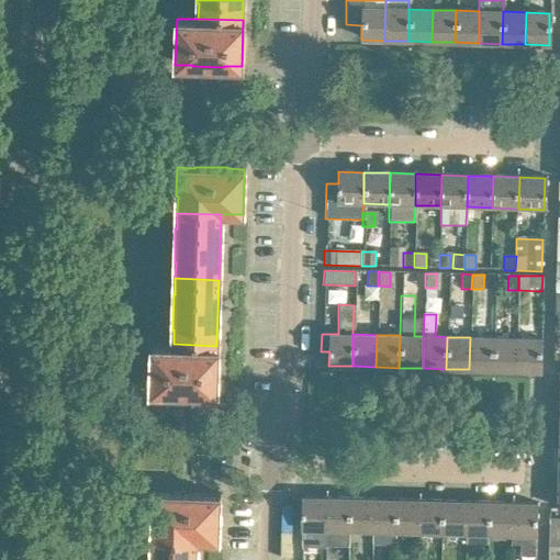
[(469,369),(493,370),(493,338),(470,337),(469,369)]
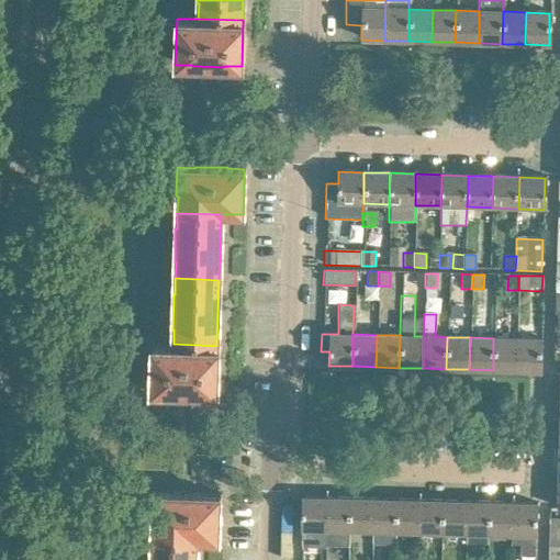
[(493,370),(516,371),(517,338),(493,338),(493,370)]
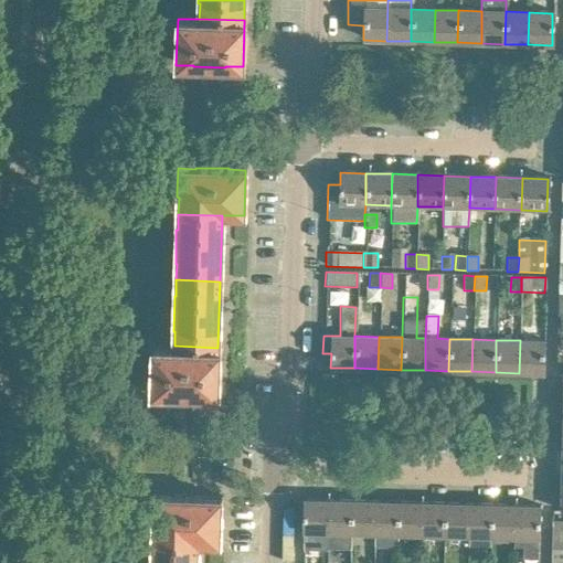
[(542,373),(543,341),(520,340),(519,373),(542,373)]
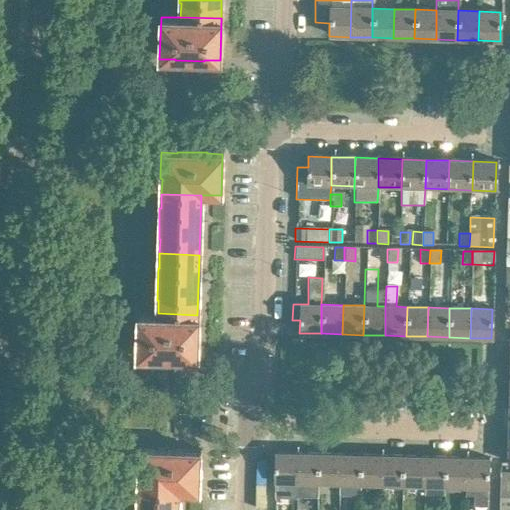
[(197,315),(158,313),(158,314),(138,314),(137,355),(153,356),(153,357),(182,358),(182,357),(198,357),(199,316),(197,315)]
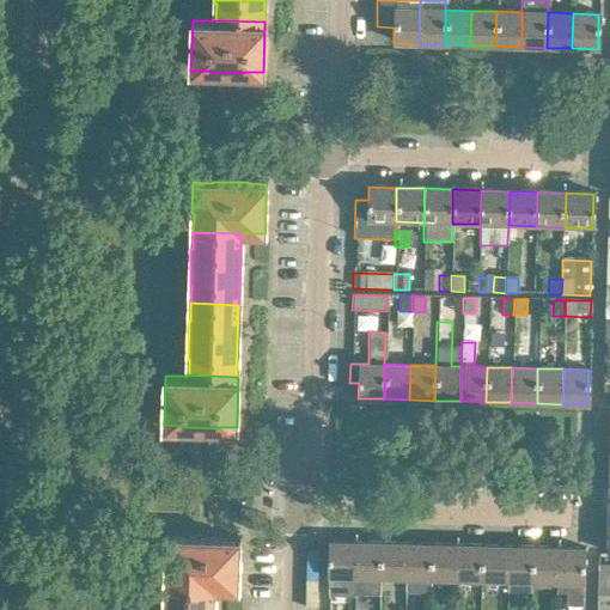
[(601,468),(599,477),(609,477),(609,451),(609,452),(609,468),(601,468)]
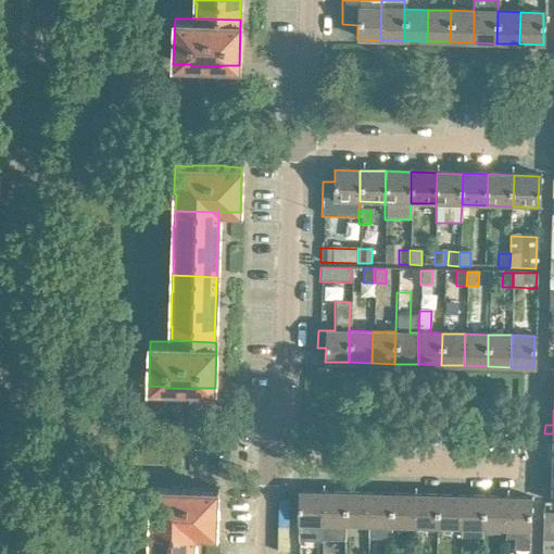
[(552,456),(553,456),(553,433),(544,433),(544,443),(552,443),(552,456)]
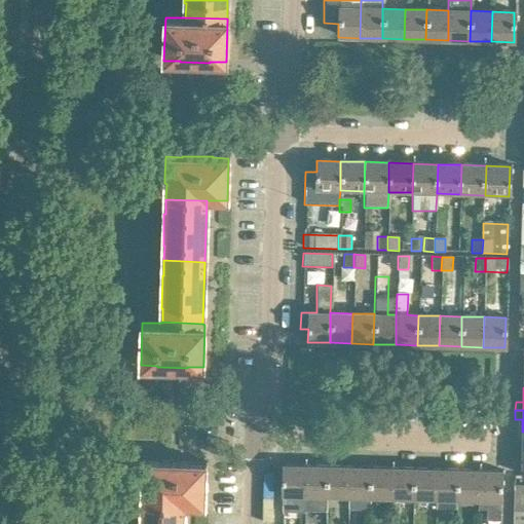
[(523,432),(522,432),(522,445),(514,445),(514,454),(523,453),(523,432)]
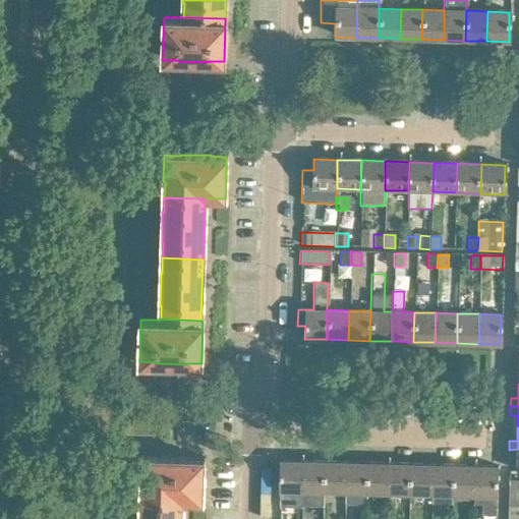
[(518,471),(518,449),(509,450),(509,458),(516,458),(516,471),(518,471)]
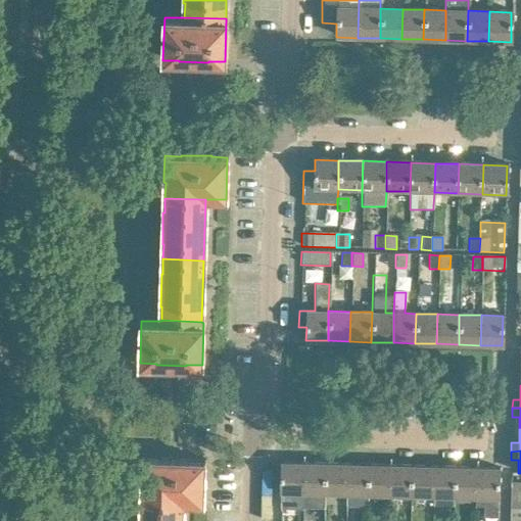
[(142,459),(141,486),(142,485),(142,501),(182,503),(203,504),(204,461),(189,460),(188,460),(157,459),(142,459)]
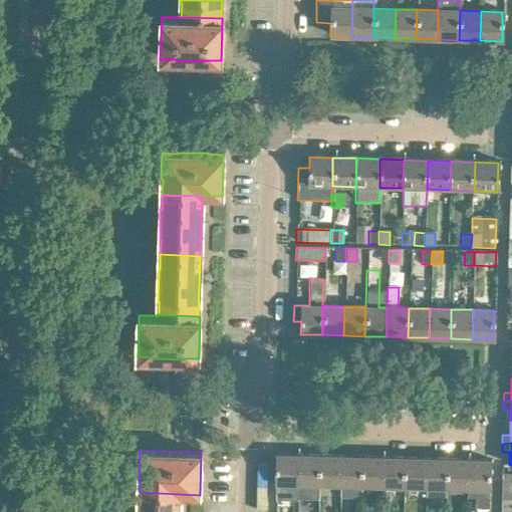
[(275,484),(275,499),(296,500),(297,500),(298,456),(276,455),(275,484)]
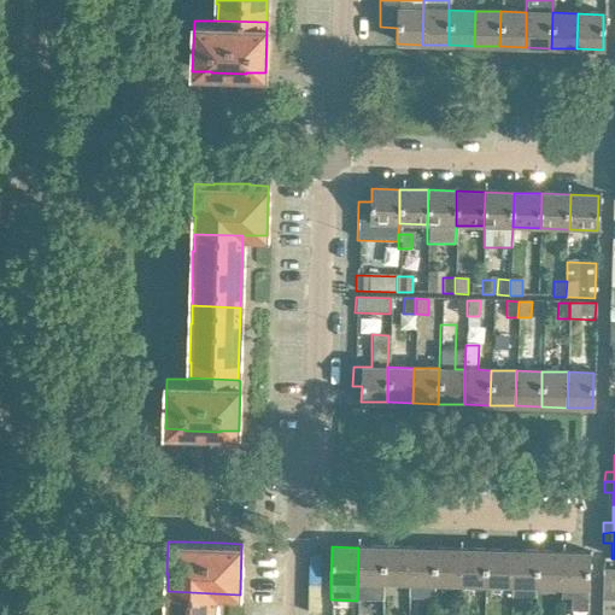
[(358,548),(357,601),(382,601),(382,583),(384,548),(358,548)]
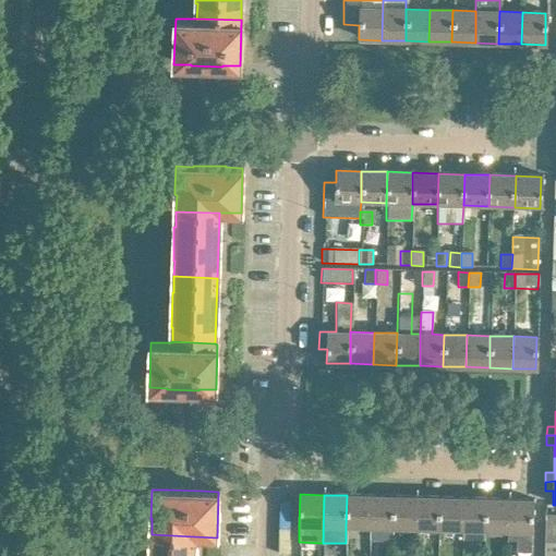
[(347,495),(346,527),(369,527),(370,496),(347,495)]
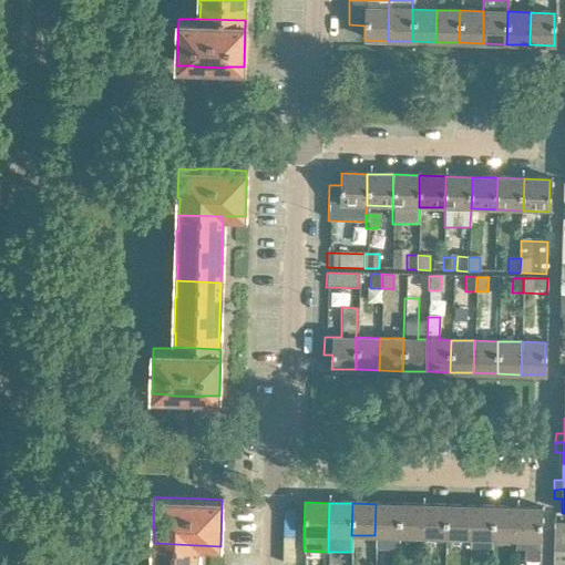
[(399,504),(376,504),(375,535),(375,536),(375,547),(398,548),(398,536),(399,504)]
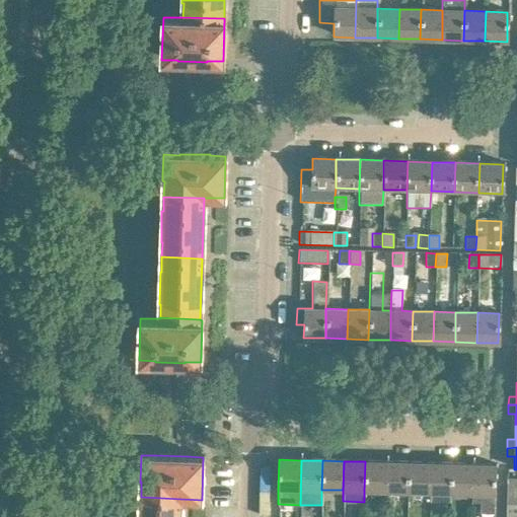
[(365,461),(364,491),(385,492),(386,462),(365,461)]
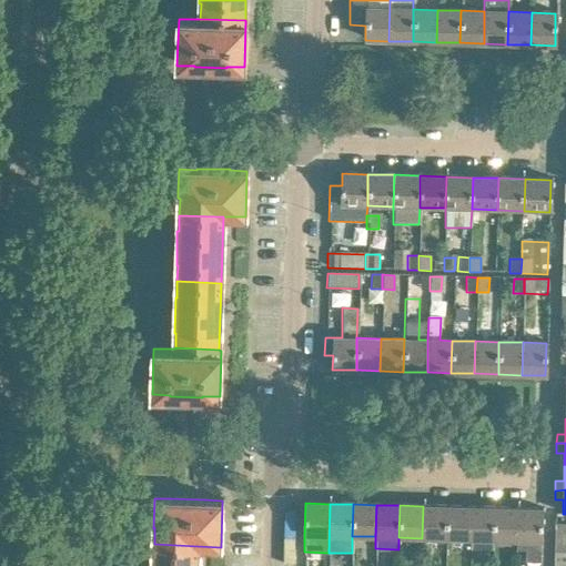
[(423,506),(422,538),(446,538),(447,507),(423,506)]
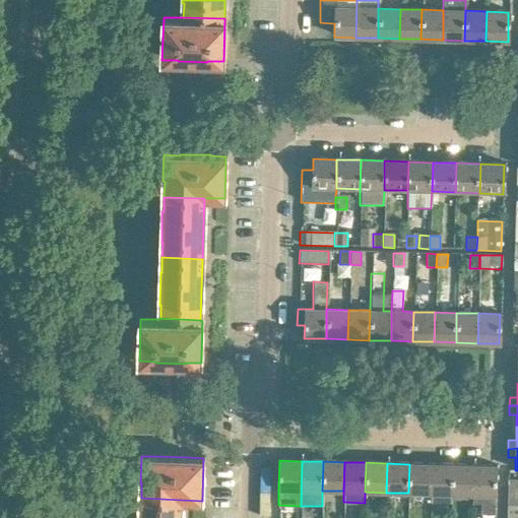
[(409,464),(408,493),(430,494),(429,504),(430,504),(431,464),(409,464)]
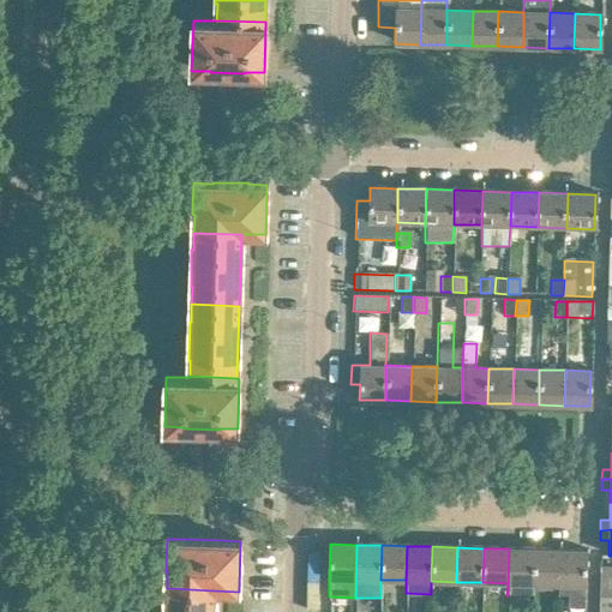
[(533,597),(533,583),(534,550),(509,549),(508,595),(533,597)]
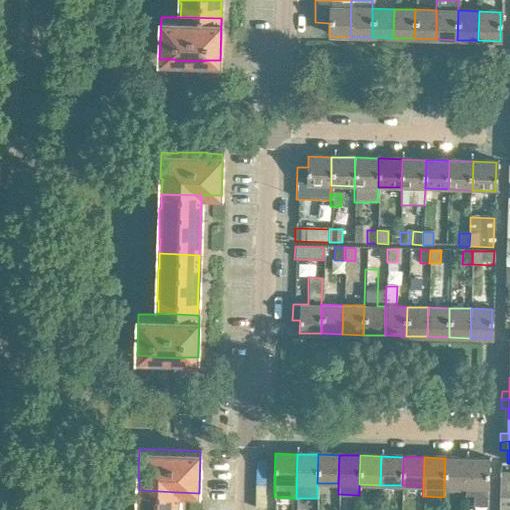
[(445,458),(444,486),(464,487),(463,498),(465,498),(466,458),(445,458)]
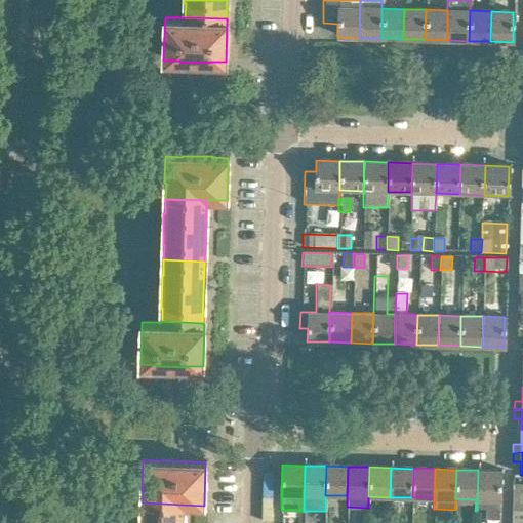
[(486,511),(485,520),(498,520),(500,471),(478,470),(477,511),(486,511)]
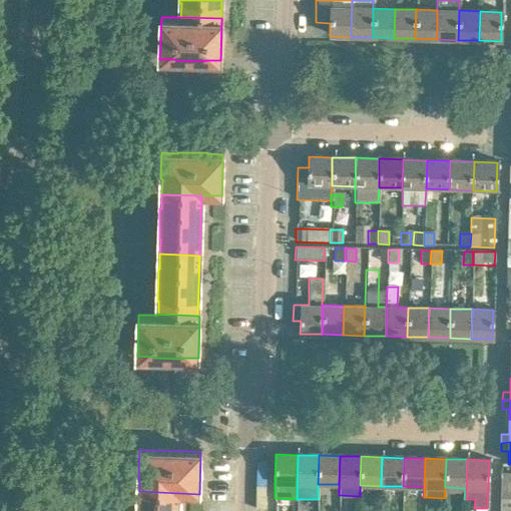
[(500,486),(510,486),(510,474),(500,474),(500,486)]
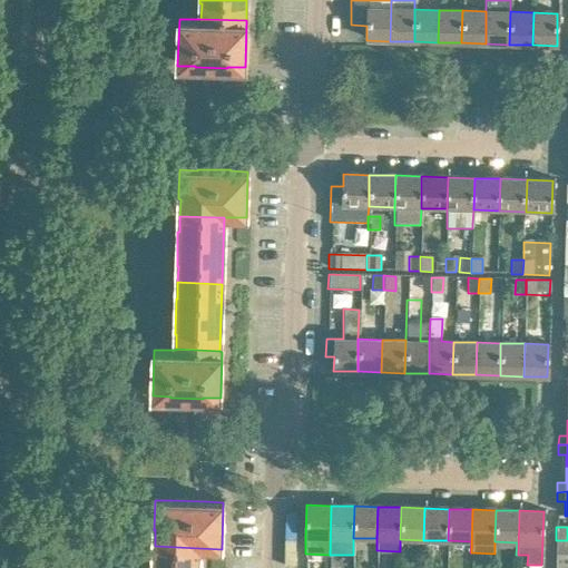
[(567,540),(556,540),(555,564),(567,564),(567,540)]
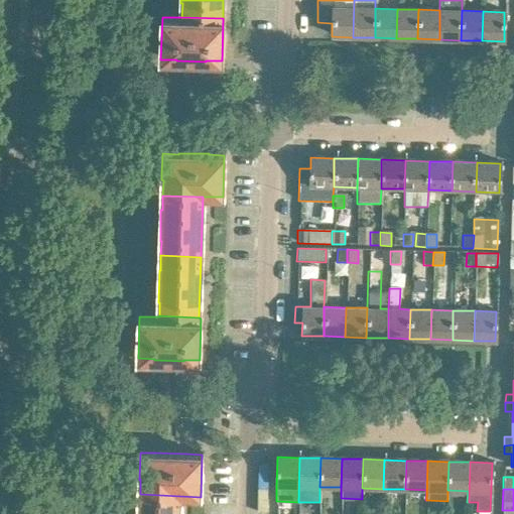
[(178,513),(179,496),(140,494),(139,509),(138,509),(137,513),(178,513)]
